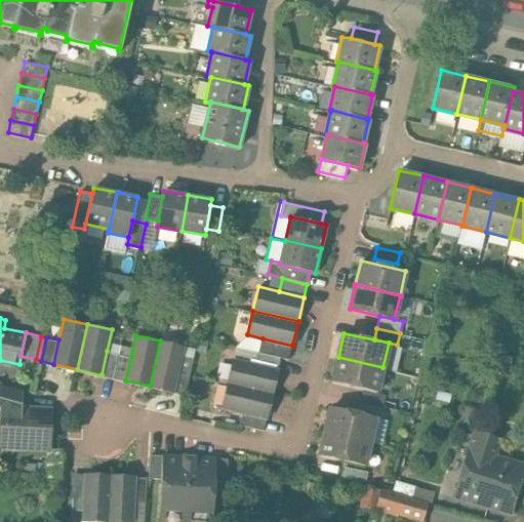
[(292,346),(263,338),(258,351),(281,356),(289,358),(292,346)]
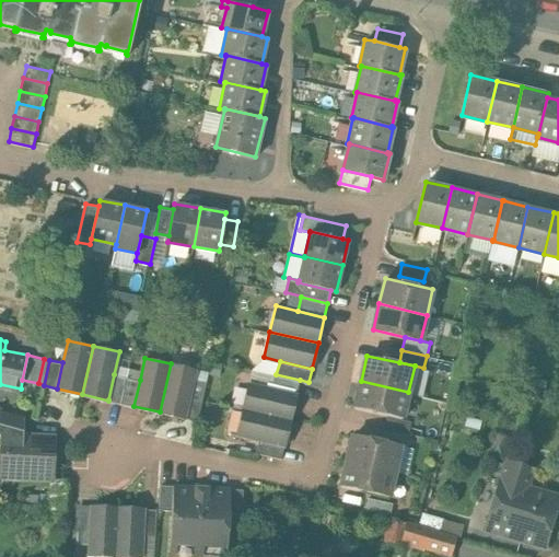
[(196,369),(171,363),(160,412),(185,418),(185,417),(194,379),(196,369)]
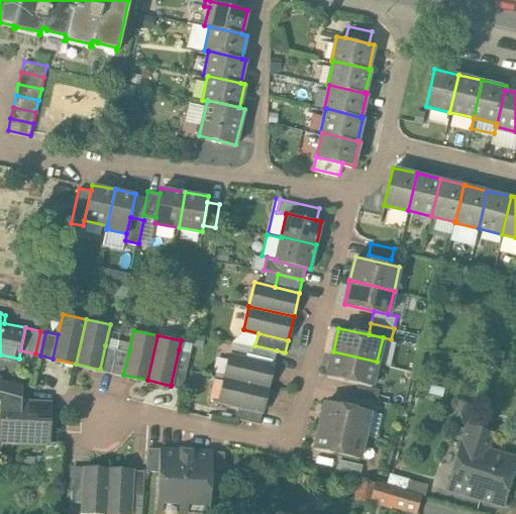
[(117,348),(105,345),(100,369),(111,372),(117,348)]
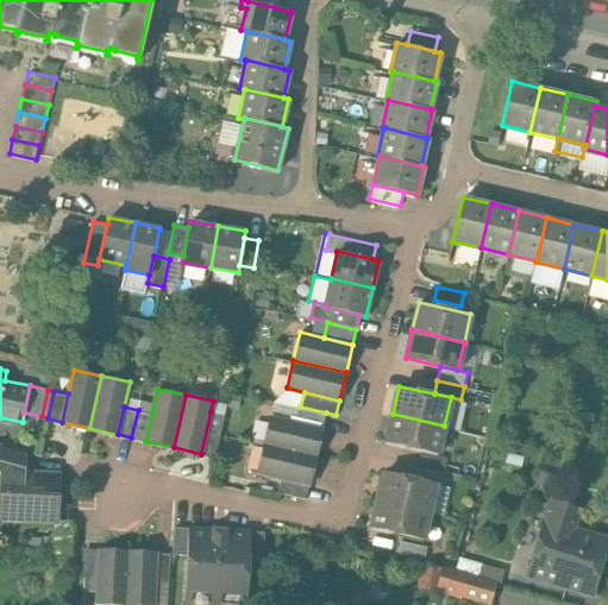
[(300,407),(298,407),(295,421),(323,428),(326,413),(300,407)]
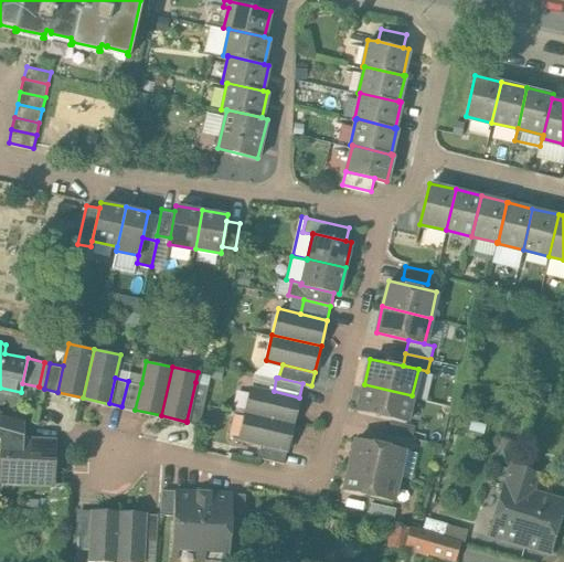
[(128,381),(121,406),(135,410),(141,383),(128,381)]
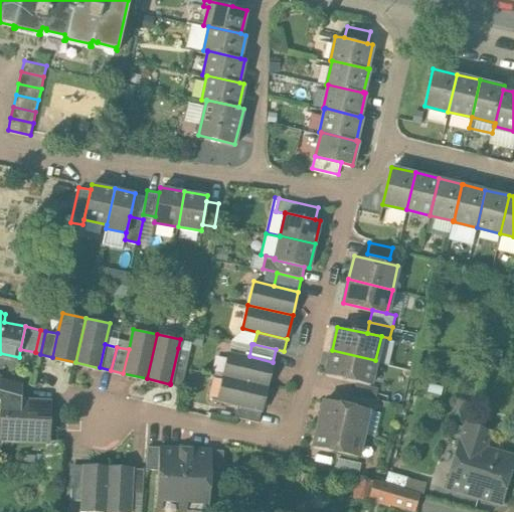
[(190,351),(178,348),(170,383),(182,386),(190,351)]
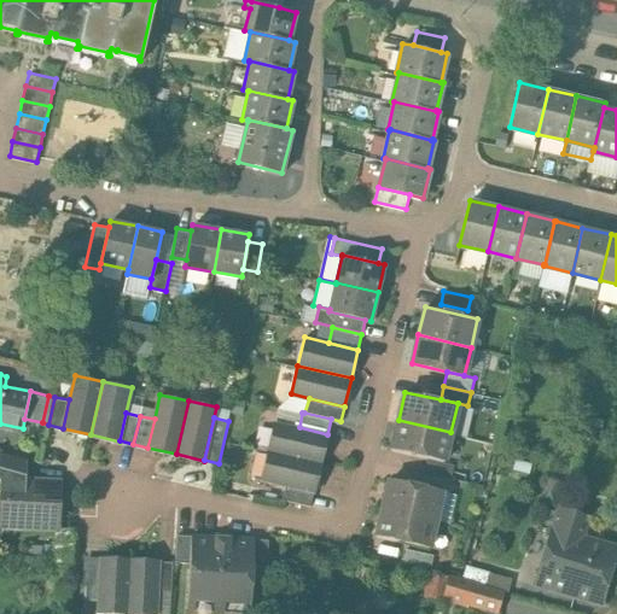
[(450,432),(399,420),(391,449),(428,457),(444,461),(450,432)]
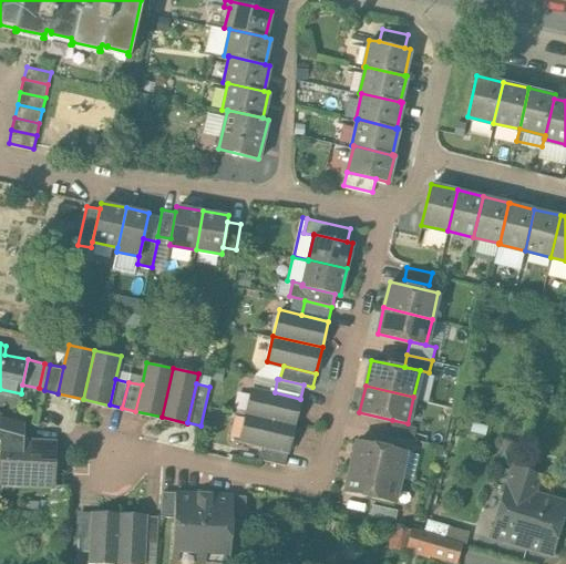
[(275,392),(251,388),(246,413),(295,424),(300,399),(275,392)]
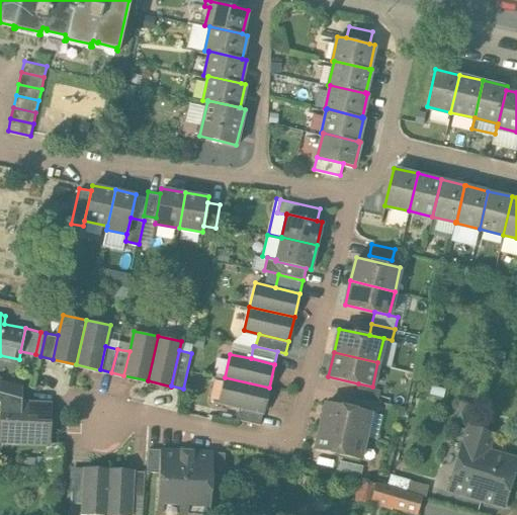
[(23,384),(1,378),(0,377),(0,401),(2,402),(3,401),(22,402),(23,384)]
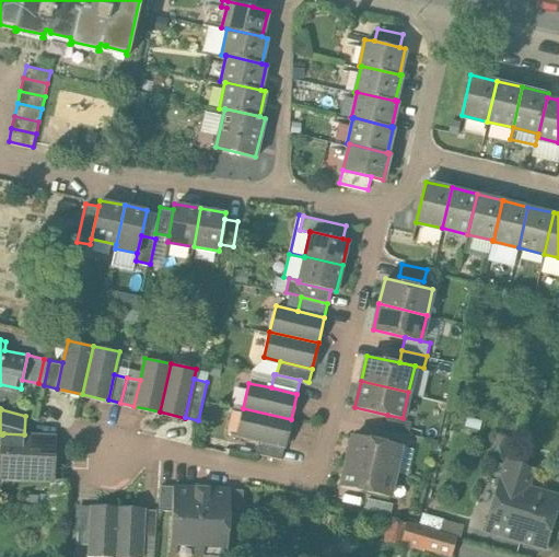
[(291,419),(243,408),(236,433),(259,439),(284,445),(286,445),(291,419)]
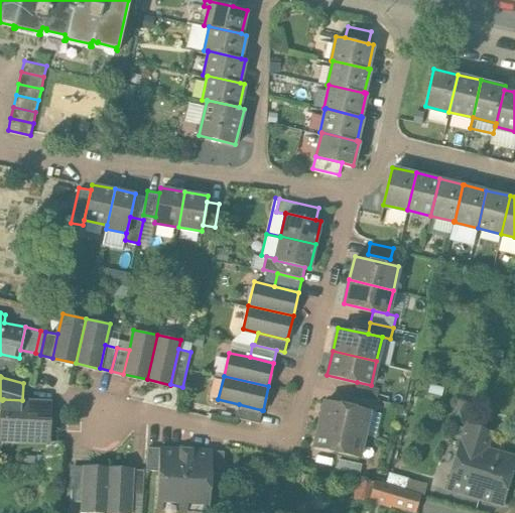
[(371,385),(357,382),(354,393),(377,398),(379,387),(371,385)]
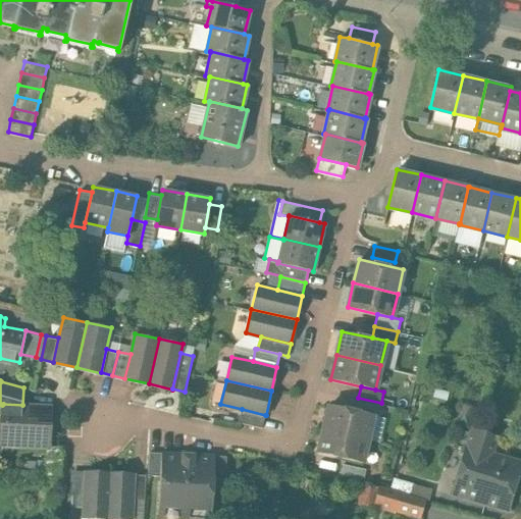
[(381,404),(358,399),(356,410),(373,414),(378,415),(381,404)]
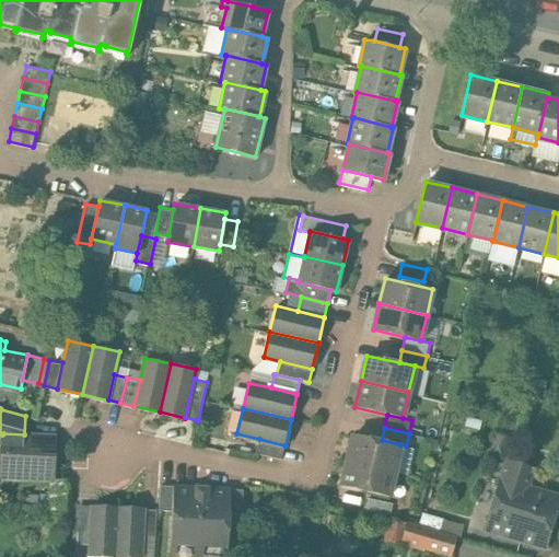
[(24,434),(3,433),(2,434),(2,459),(15,459),(14,476),(51,477),(54,436),(24,434)]
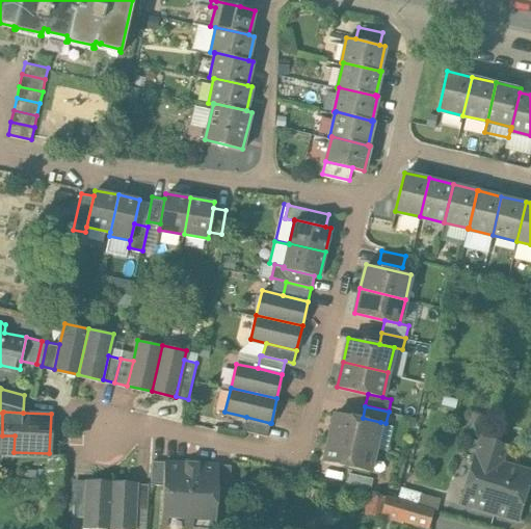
[(363,418),(336,412),(329,437),(375,447),(380,422),(363,418)]
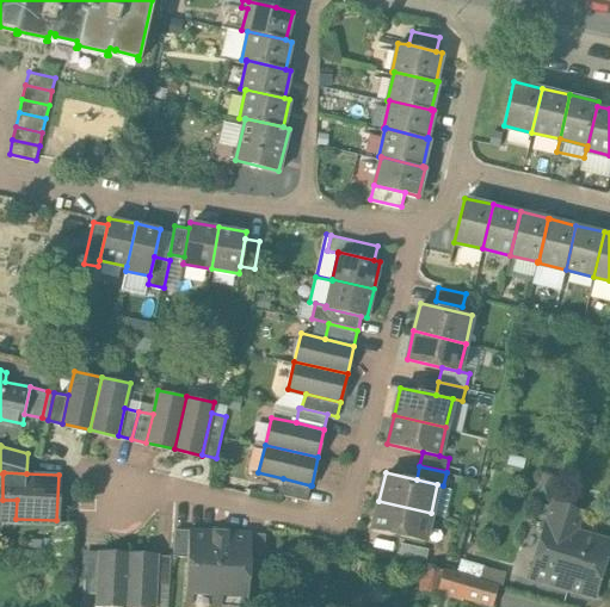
[(310,485),(283,478),(279,493),(307,499),(310,485)]
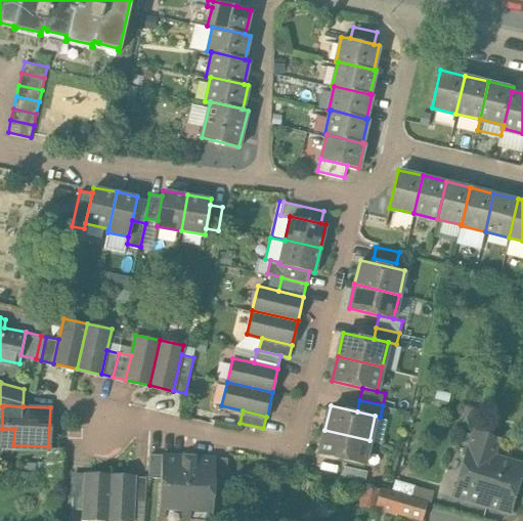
[(369,440),(324,430),(319,453),(363,464),(369,440)]
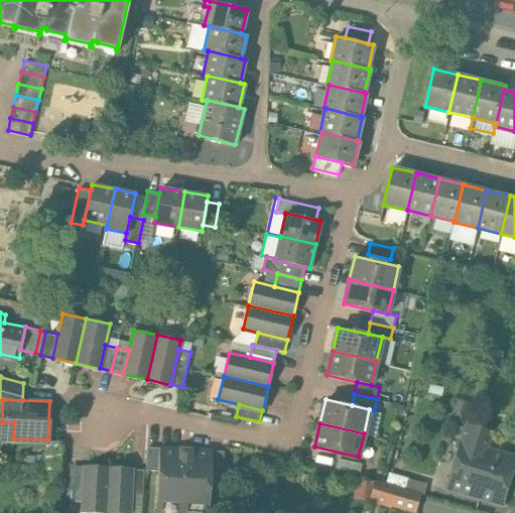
[(492,432),(467,424),(462,440),(487,449),(492,432)]
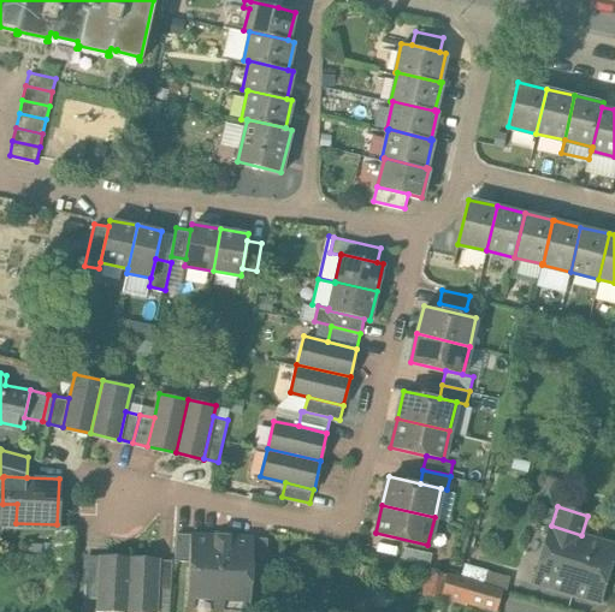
[(614,545),(581,535),(551,526),(534,580),(602,600),(614,558),(614,545)]
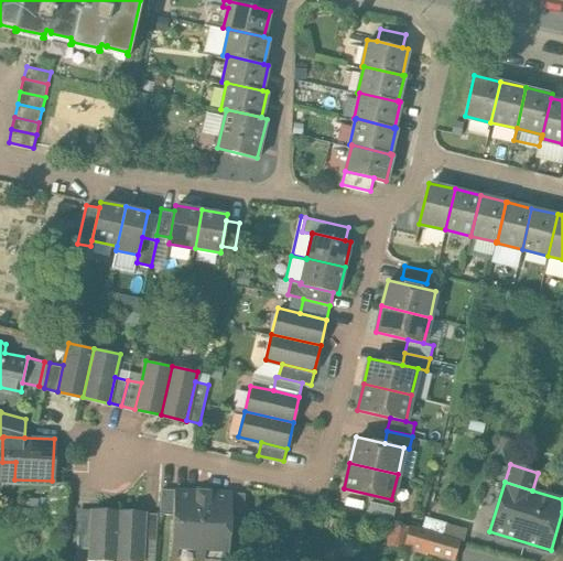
[(175,488),(162,487),(161,506),(161,513),(174,514),(175,488)]
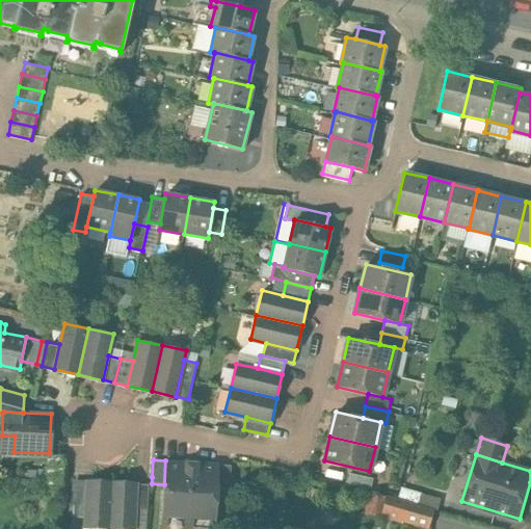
[(198,461),(186,461),(165,460),(164,484),(162,527),(163,527),(209,528),(215,528),(218,487),(219,463),(217,463),(217,464),(198,463),(198,461)]
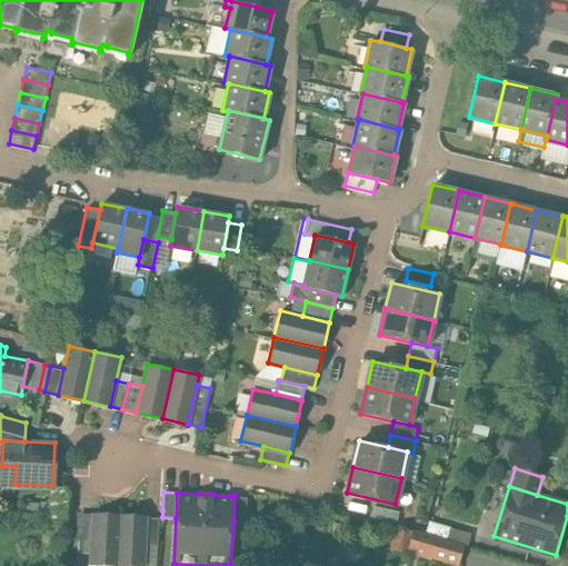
[(248,496),(235,495),(233,522),(247,522),(248,496)]
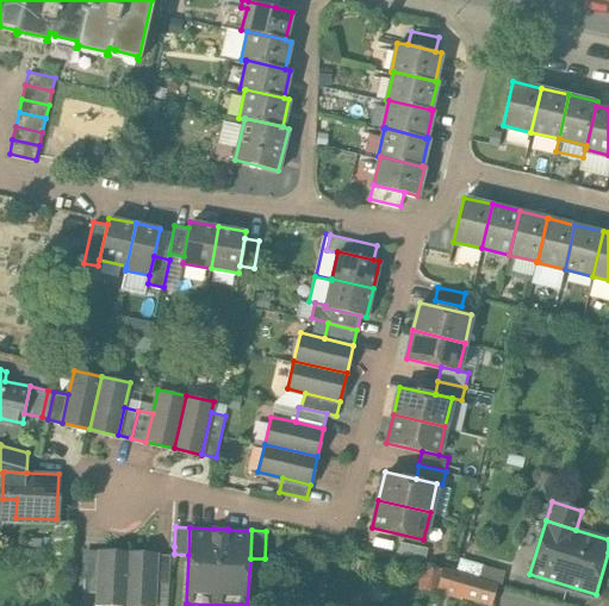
[(428,547),(402,539),(398,554),(426,560),(428,547)]
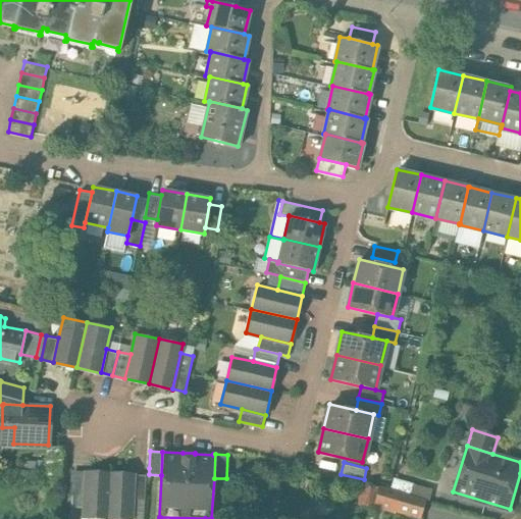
[(110,471),(86,470),(83,517),(107,518),(110,471)]
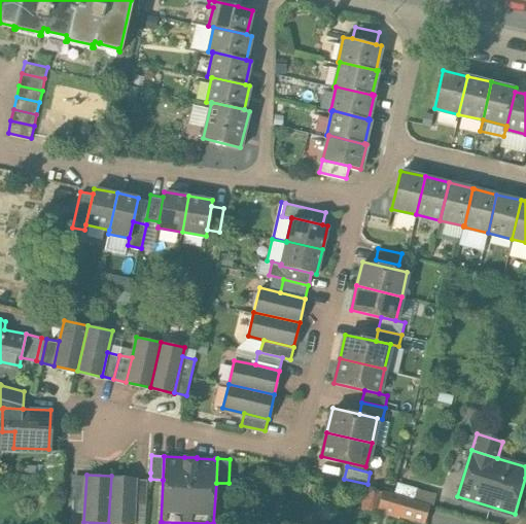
[(136,478),(111,476),(108,523),(130,523),(133,523),(135,502),(136,478)]
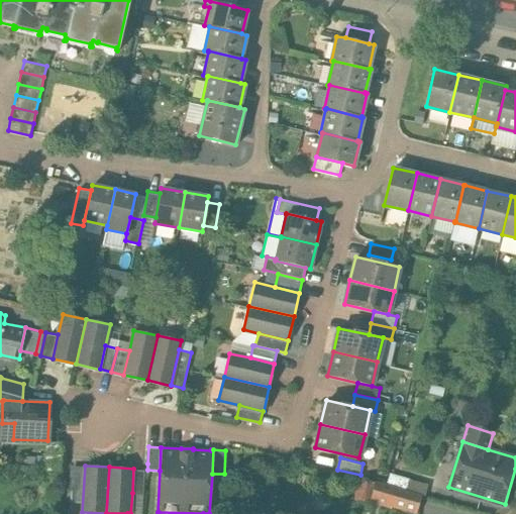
[(145,470),(133,469),(132,493),(144,494),(145,470)]
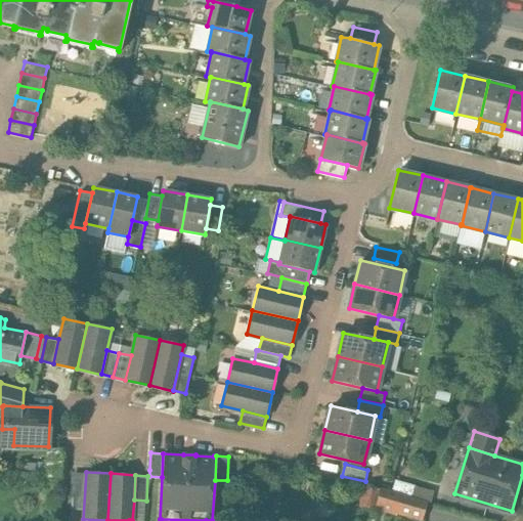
[(381,487),(364,482),(361,504),(378,506),(381,487)]
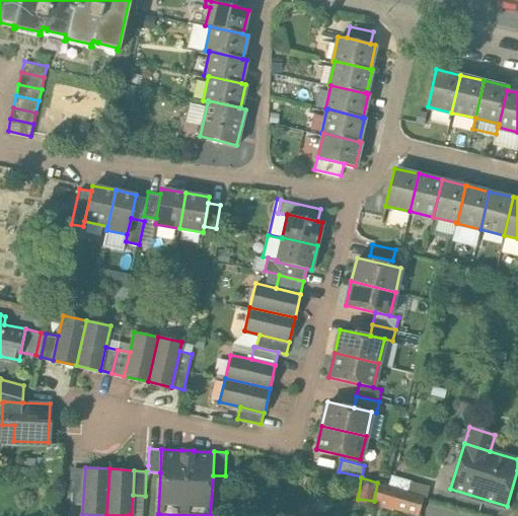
[(417,483),(399,477),(397,487),(415,492),(417,483)]
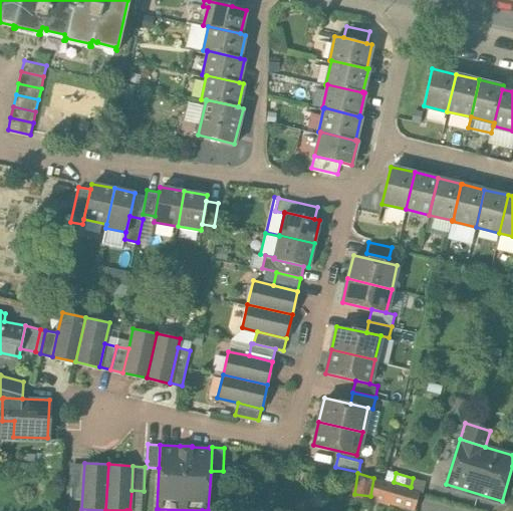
[(394,483),(373,478),(370,496),(390,501),(390,499),(389,499),(394,483)]
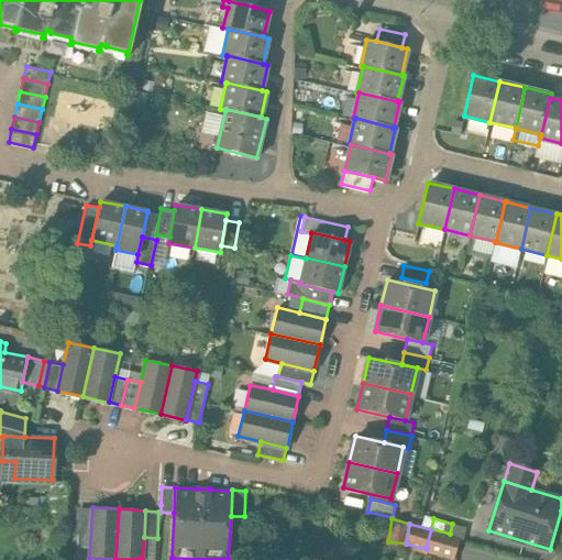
[(458,538),(431,529),(426,547),(427,547),(453,555),(458,538)]
